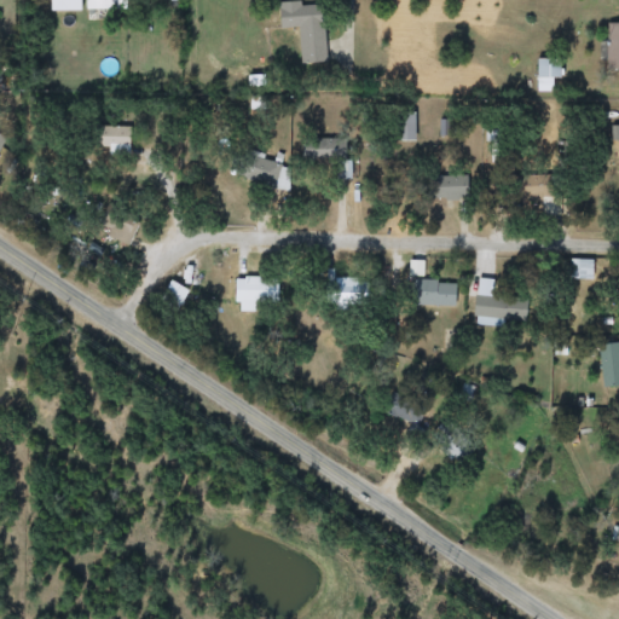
[(80,0),(80,12),(50,12),(50,0),(80,0)]
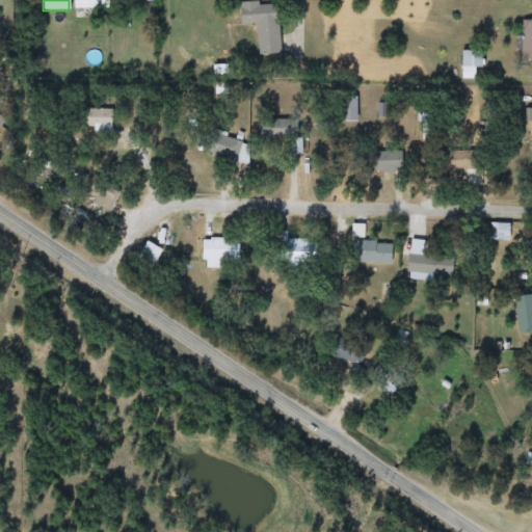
[(74,0),(105,0),(105,11),(74,11),(74,0)]
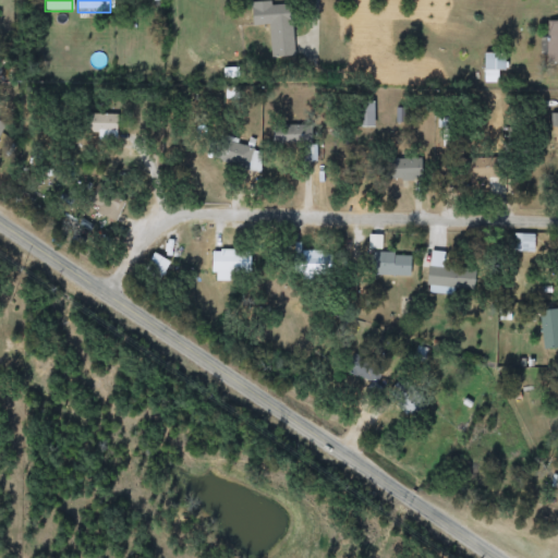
[(253,26),(252,4),(290,1),(293,57),(271,58),(269,25),(253,26)]
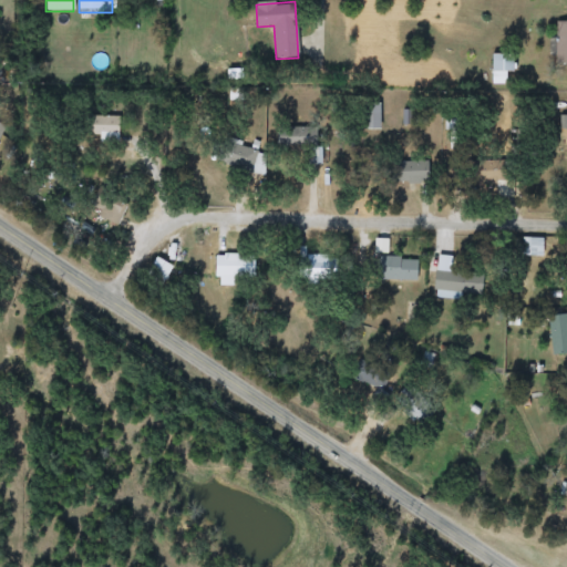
[(566,64),(556,64),(556,21),(566,21),(566,64)]
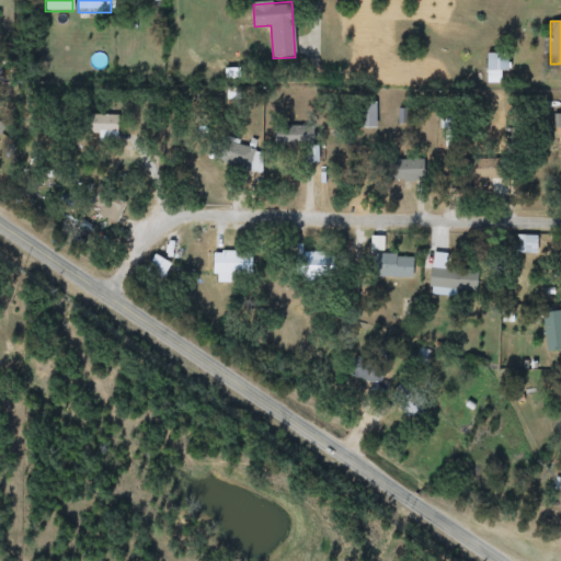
[(508,54),(508,70),(501,70),(501,83),(487,83),(487,54),(508,54)]
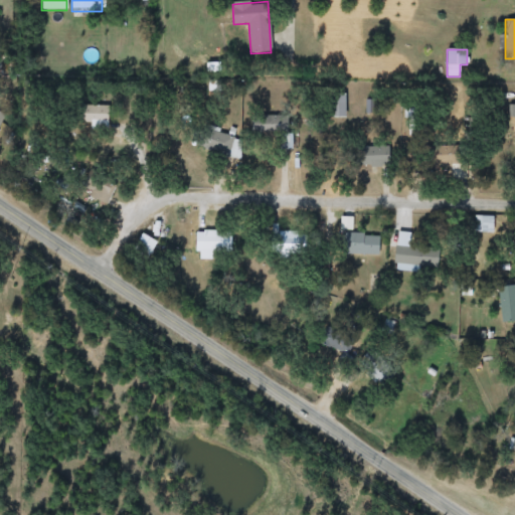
[(78,122),(78,106),(108,106),(108,130),(92,130),(92,122),(78,122)]
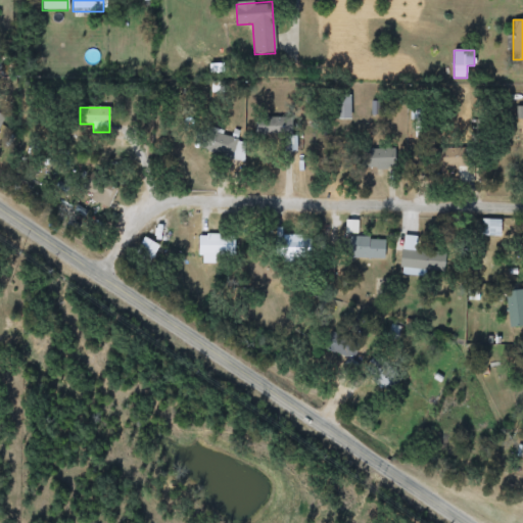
[(290,117),(290,137),(255,137),(255,117),(290,117)]
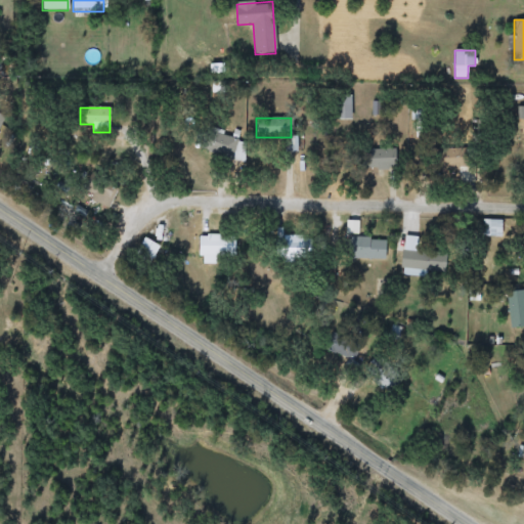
[(237,147),(246,149),(243,162),(202,150),(207,132),(239,140),(237,147)]
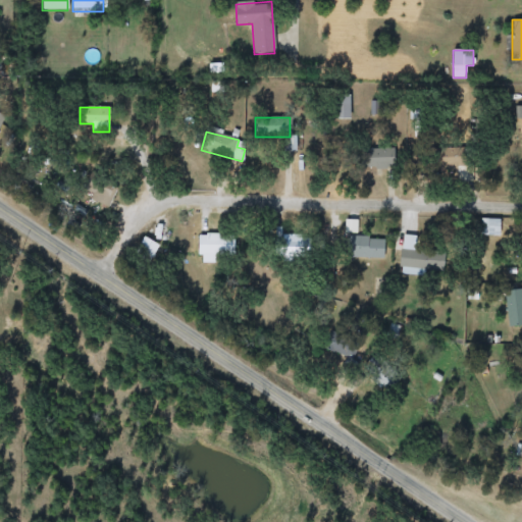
[(458,170),(432,170),(432,148),(472,148),(472,183),(458,183),(458,170)]
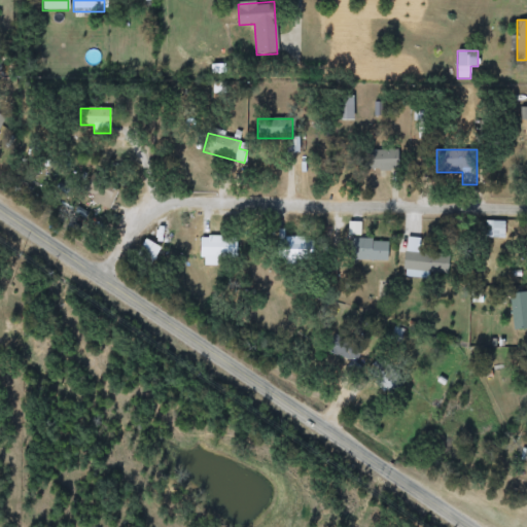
[(394,171),(362,171),(362,150),(394,150),(394,171)]
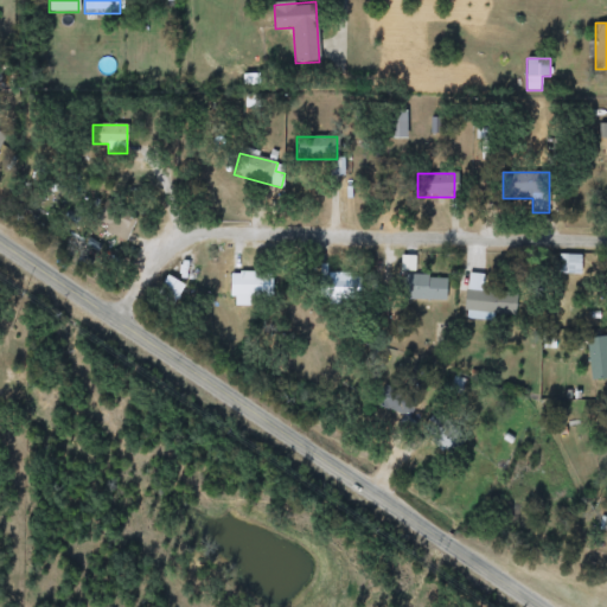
[(96,224),(110,200),(138,217),(125,241),(96,224)]
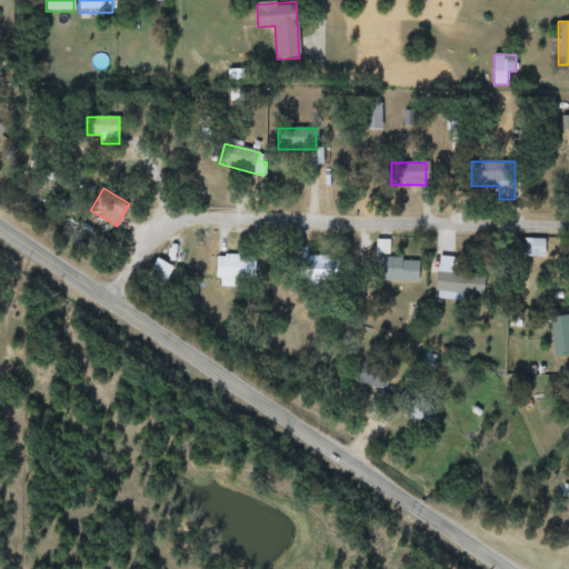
[(545,258),(521,258),(521,239),(545,239),(545,258)]
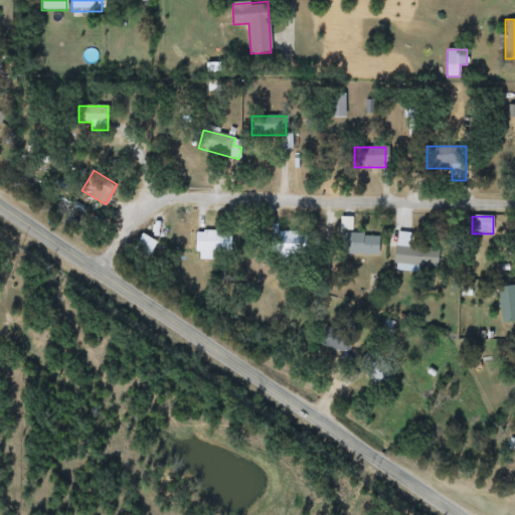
[(196,231),(230,231),(230,260),(196,260),(196,231)]
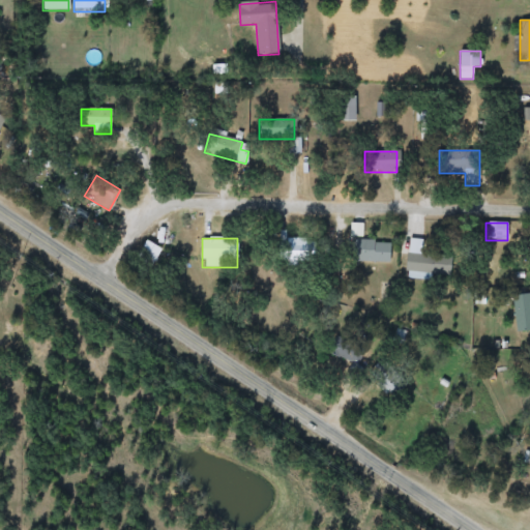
[(305,263),(285,263),(285,238),(305,238),(305,263)]
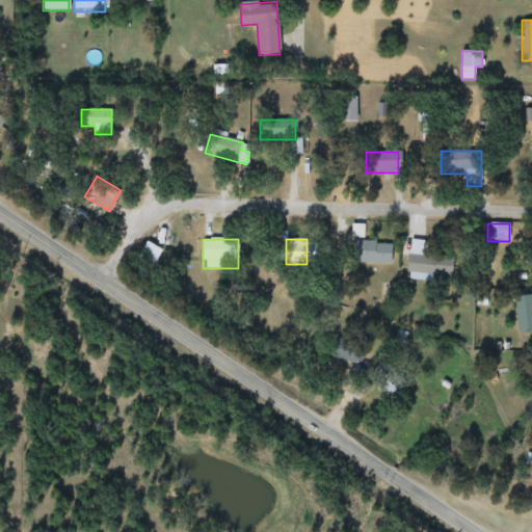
[(162,250),(152,270),(136,262),(148,242),(162,250)]
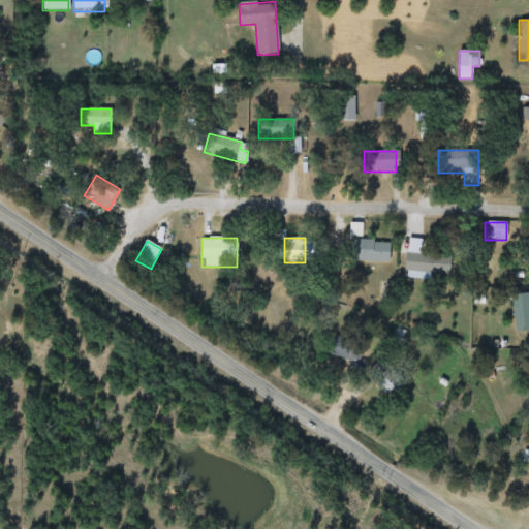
[(389,241),(389,261),(353,261),(353,241),(389,241)]
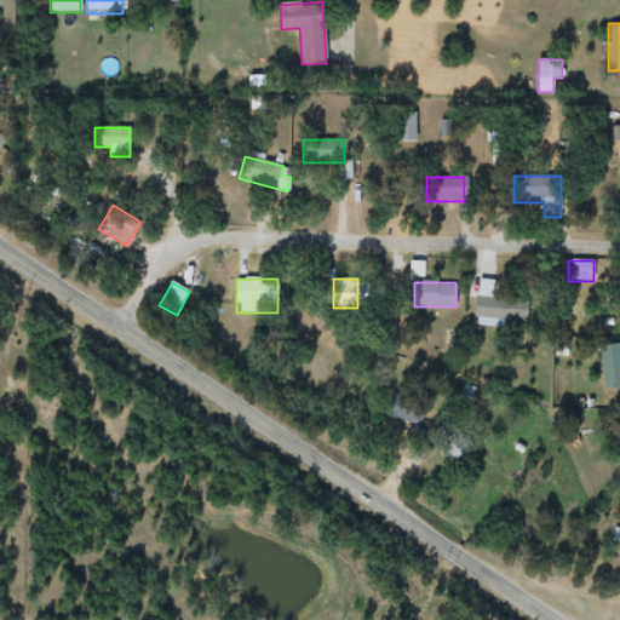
[(527,299),(527,322),(475,321),(475,298),(527,299)]
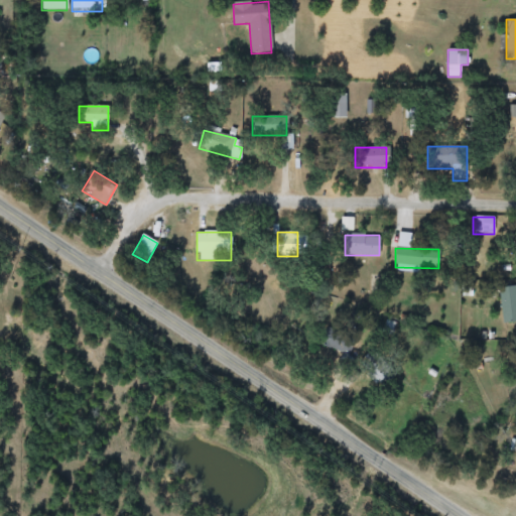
[(515,324),(501,325),(500,287),(515,287),(515,324)]
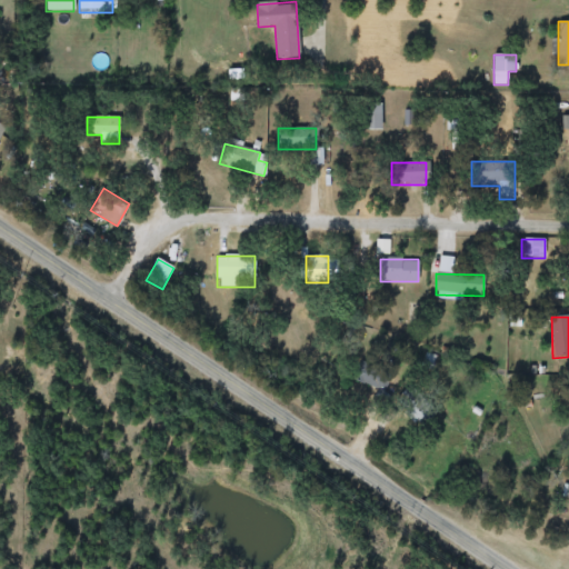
[(352,377),(365,357),(400,380),(389,399),(352,377)]
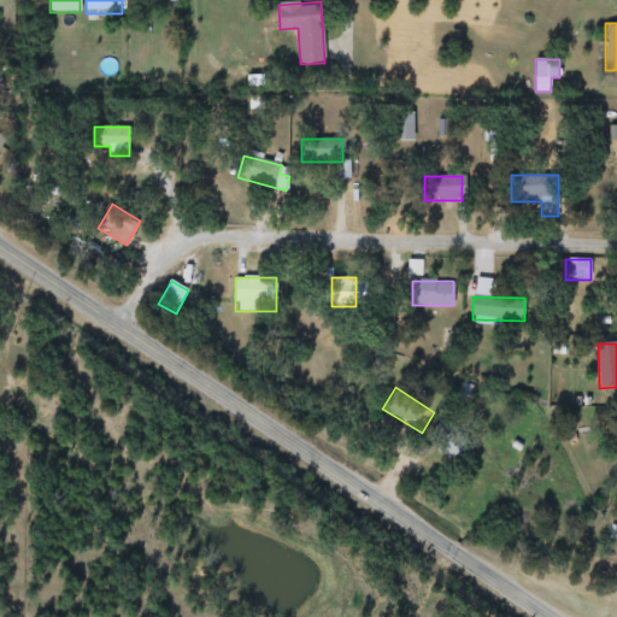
[(470,445),(452,464),(427,438),(445,419),(470,445)]
